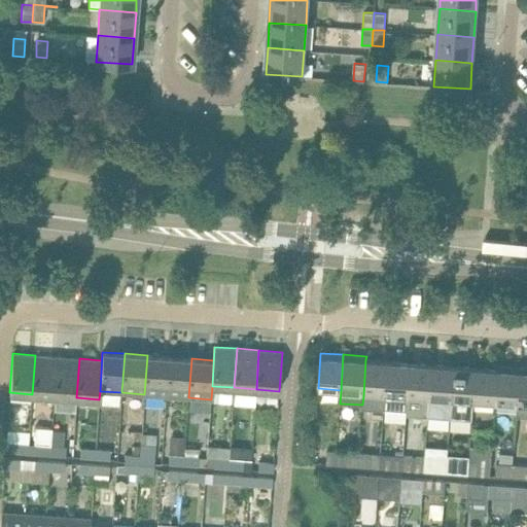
[(58,357),(35,355),(32,394),(55,396),(58,357)]
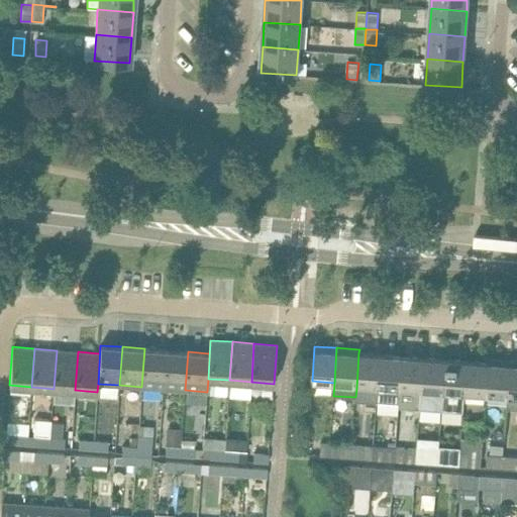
[(166,350),(144,348),(141,387),(163,389),(166,350)]
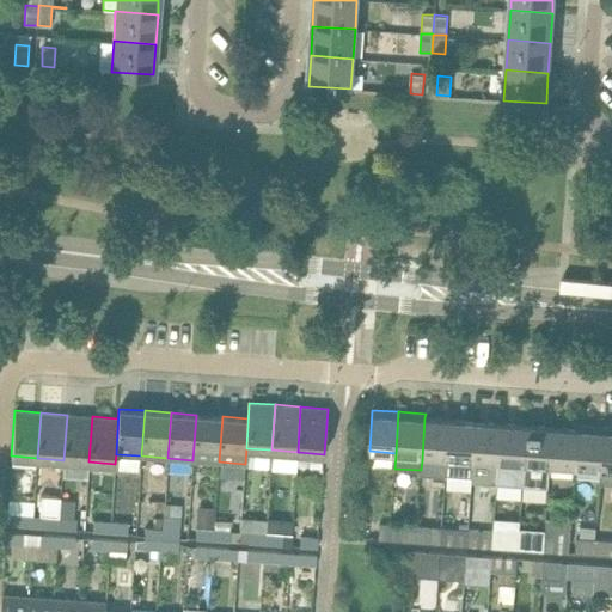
[(92,416),(67,415),(63,460),(89,461),(92,416)]
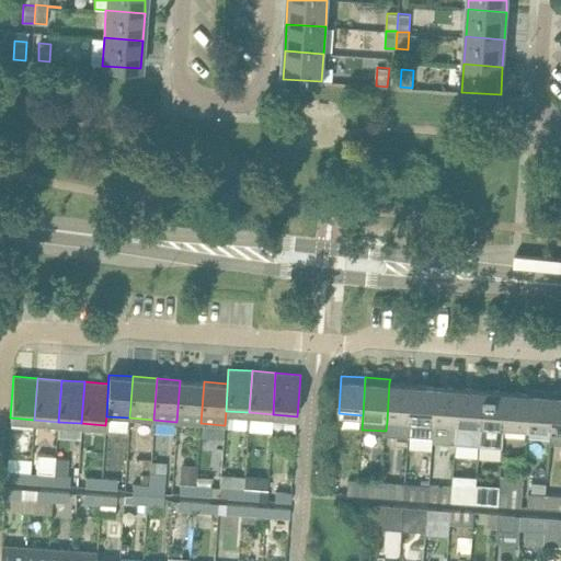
[(204,381),(180,380),(176,422),(201,423),(204,381)]
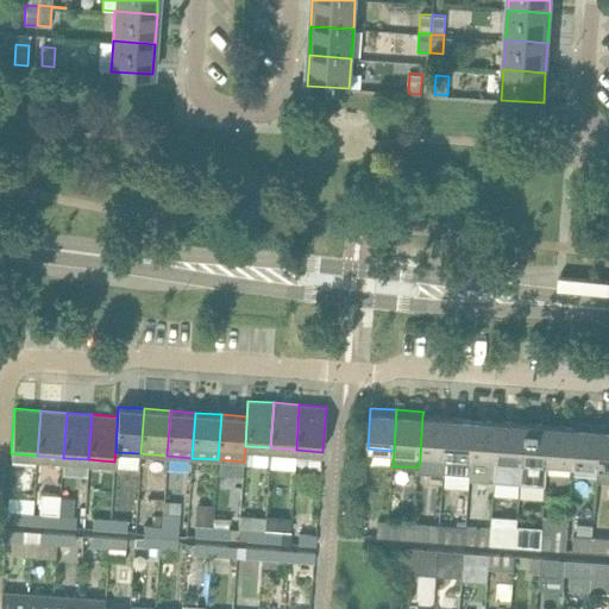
[(419,468),(419,472),(444,475),(444,473),(445,458),(447,418),(422,415),(420,458),(419,468)]
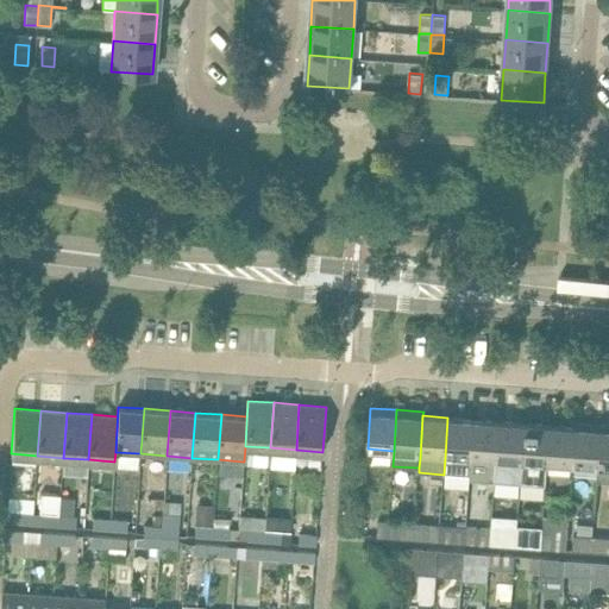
[(445,458),(444,473),(469,475),(473,420),(447,418),(445,458)]
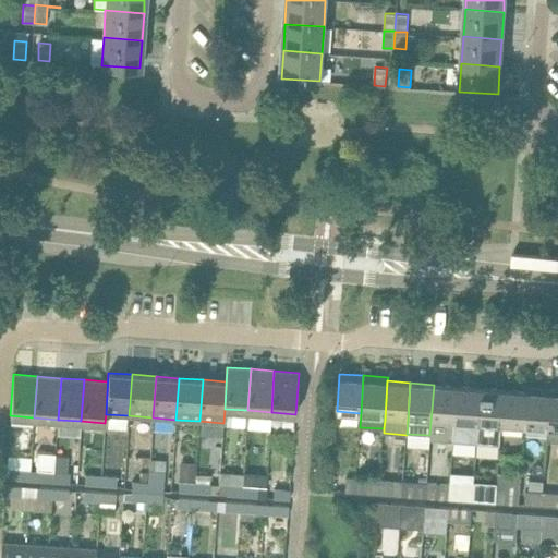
[(457,386),(434,385),(429,435),(429,438),(453,439),(455,423),(457,386)]
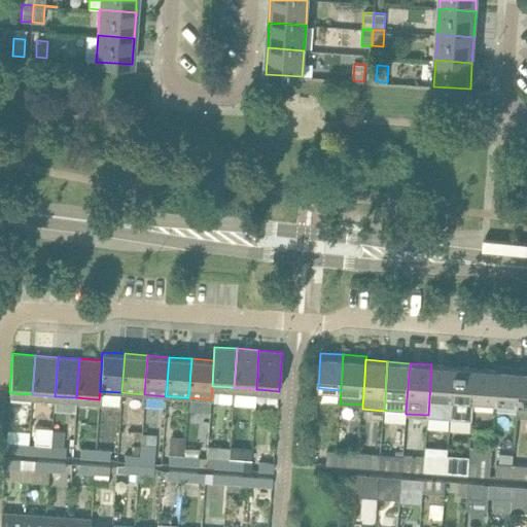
[(429,399),(428,415),(450,417),(451,401),(454,366),(431,364),(429,399)]
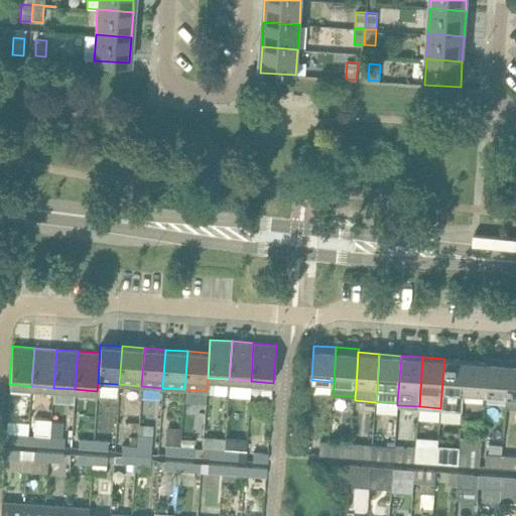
[(510,360),(488,358),(487,362),(488,362),(486,392),(486,393),(507,394),(510,360)]
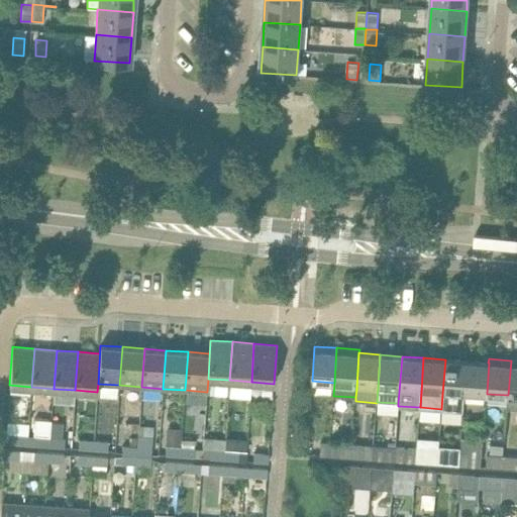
[(442,394),(441,409),(463,411),(464,396),(467,360),(445,359),(442,394)]
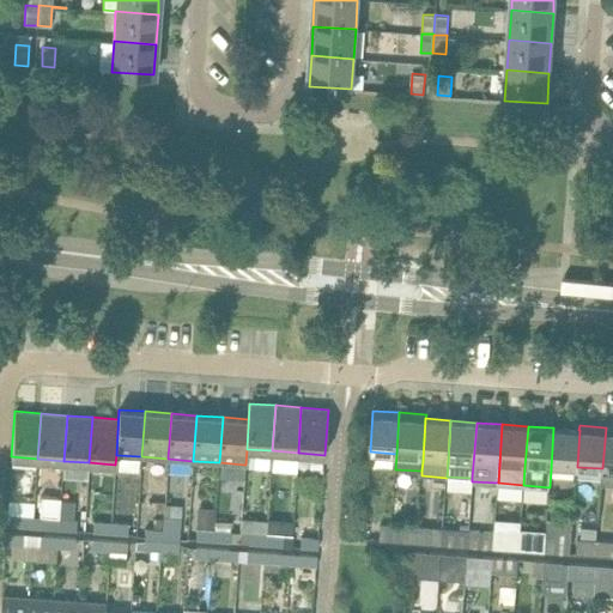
[(580,430),(578,430),(553,428),(551,469),(577,471),(577,467),(577,466),(580,430)]
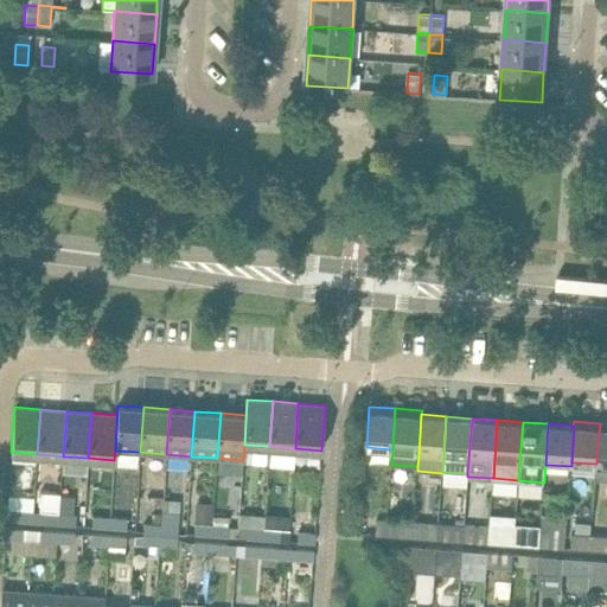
[(606,423),(600,423),(596,464),(595,479),(606,479),(606,423)]
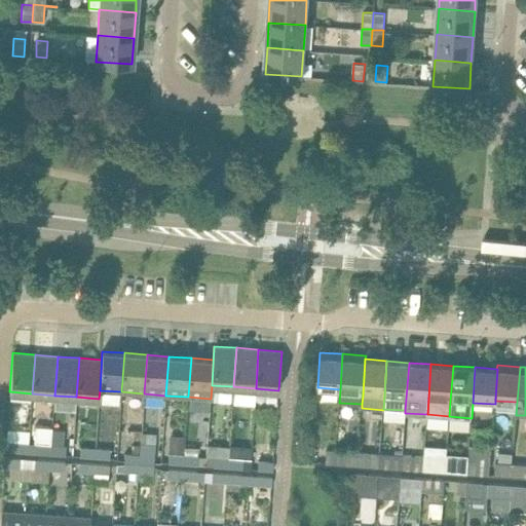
[(29,443),(28,452),(50,454),(50,445),(51,426),(35,425),(34,444),(29,443)]
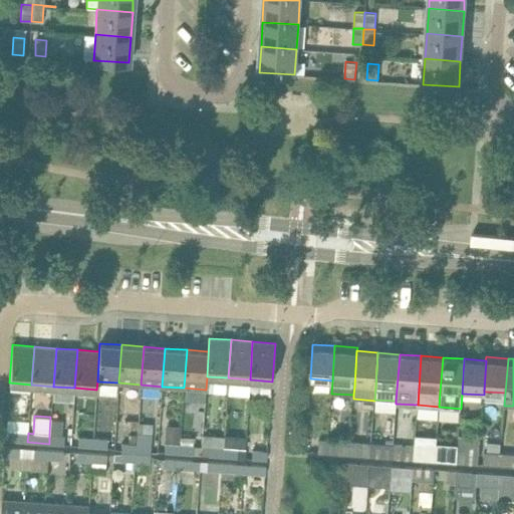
[(28,433),(5,432),(5,441),(27,442),(28,433)]
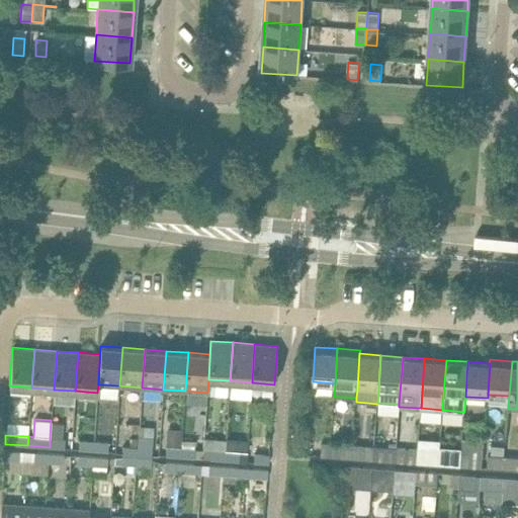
[(139,436),(139,438),(138,438),(137,456),(152,457),(153,437),(139,436)]
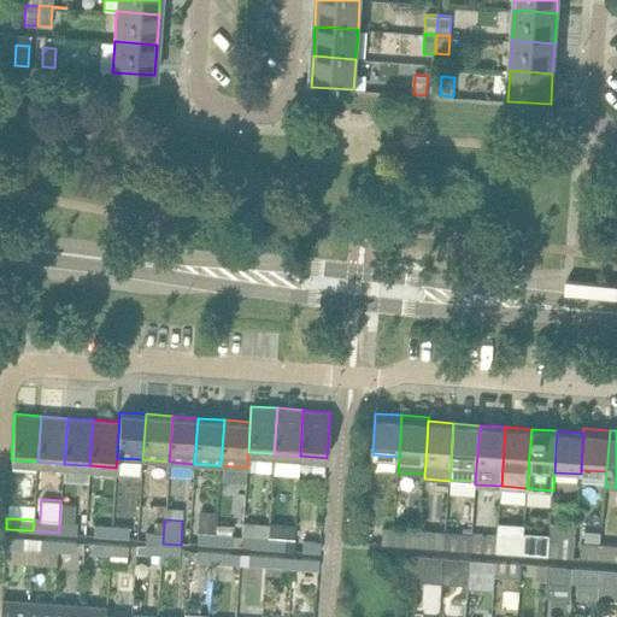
[(146,532),(145,542),(163,544),(164,522),(154,521),(154,532),(146,532)]
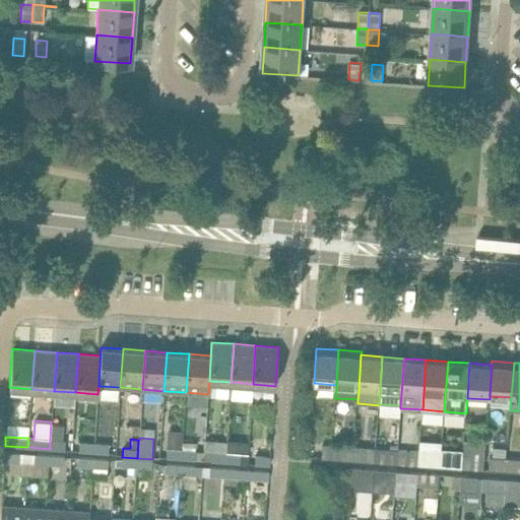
[(65,441),(50,440),(50,449),(64,450),(65,441)]
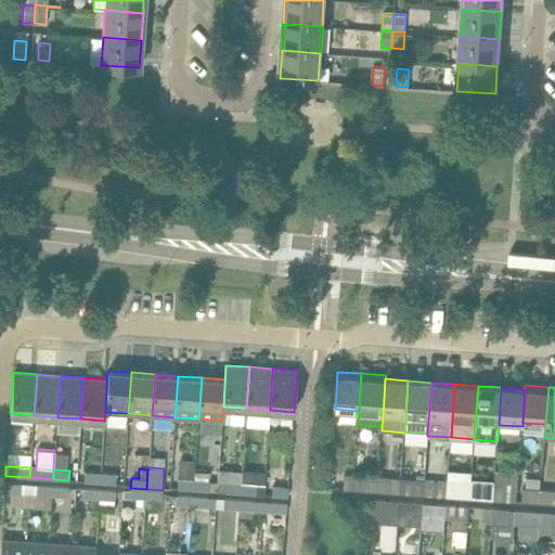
[(84,481),(100,482),(100,473),(85,470),(84,481)]
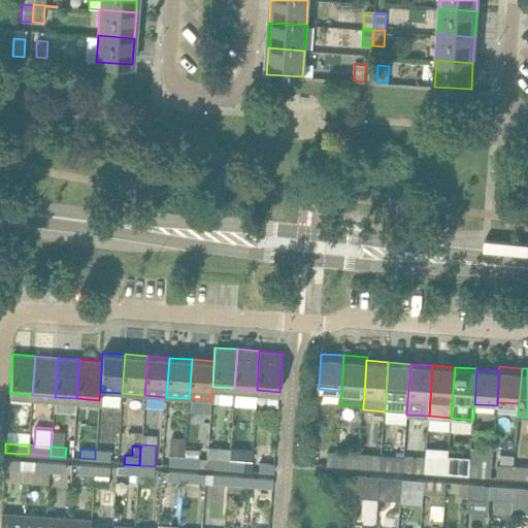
[(470,461),(469,474),(490,476),(492,450),(471,449),(470,461)]
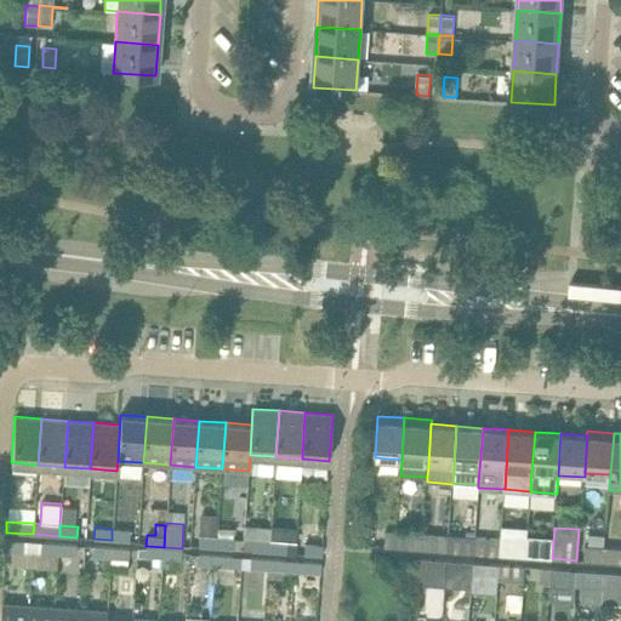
[(130,529),(112,529),(112,540),(129,541),(130,529)]
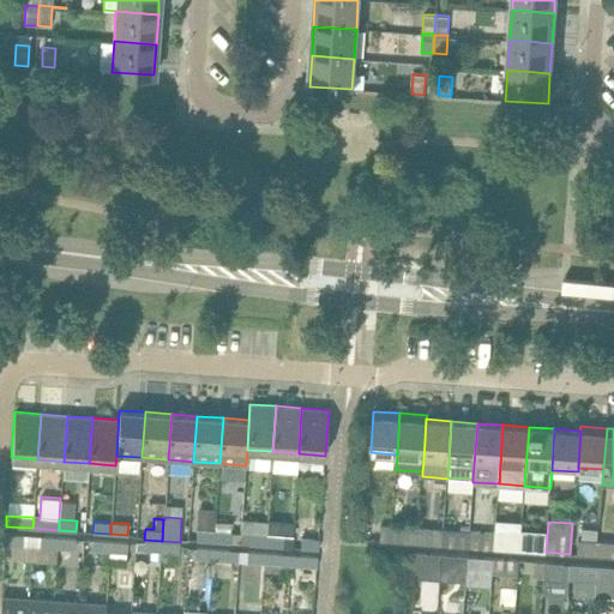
[(391,541),(392,525),(381,525),(380,540),(391,541)]
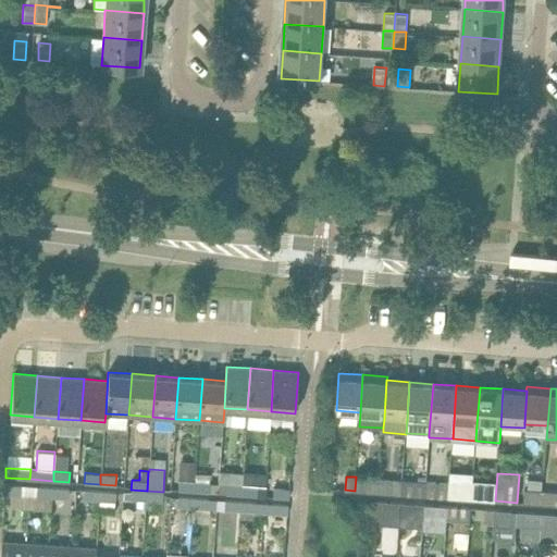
[(379,479),(356,477),(355,491),(378,492),(379,479)]
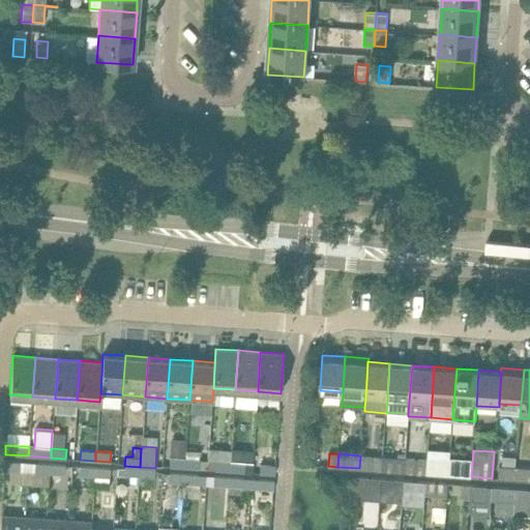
[(383,457),(360,455),(359,468),(382,470),(383,457)]
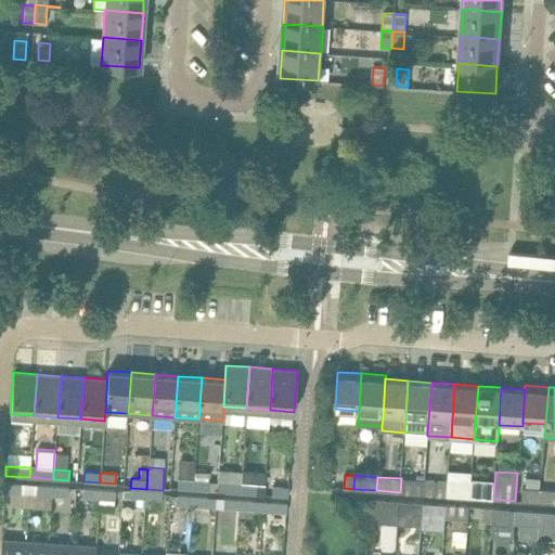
[(177,489),(193,490),(194,479),(178,478),(177,489)]
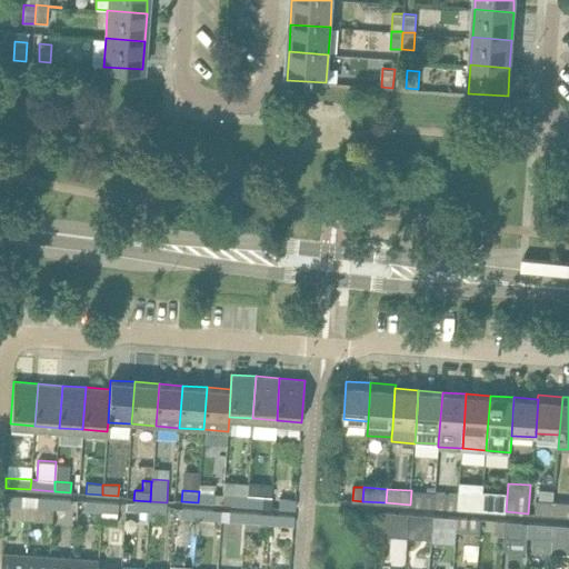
[(411,490),(410,505),(419,506),(420,491),(411,490)]
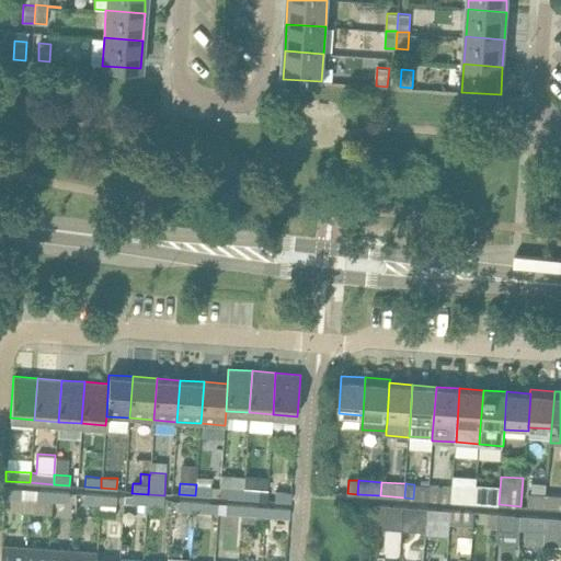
[(212,485),(196,484),(195,495),(210,496),(212,485)]
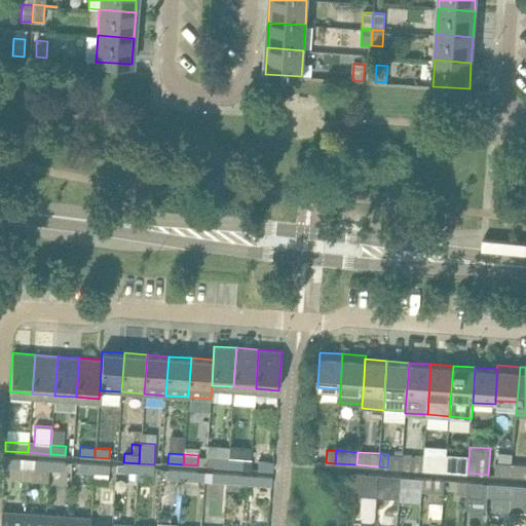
[(424,456),(402,455),(402,468),(423,470),(424,456)]
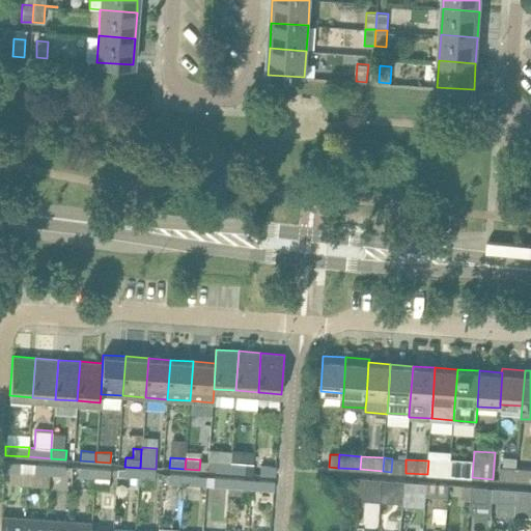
[(27,463),(4,460),(4,470),(27,472),(27,463)]
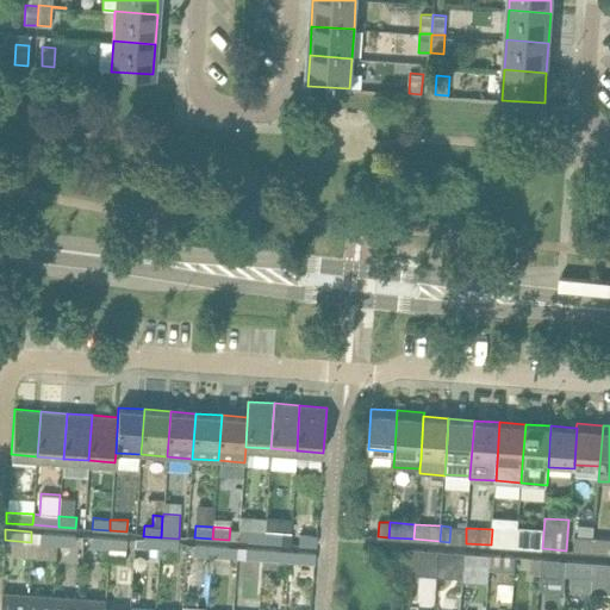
[(247,541),(263,542),(265,530),(247,529),(247,541)]
